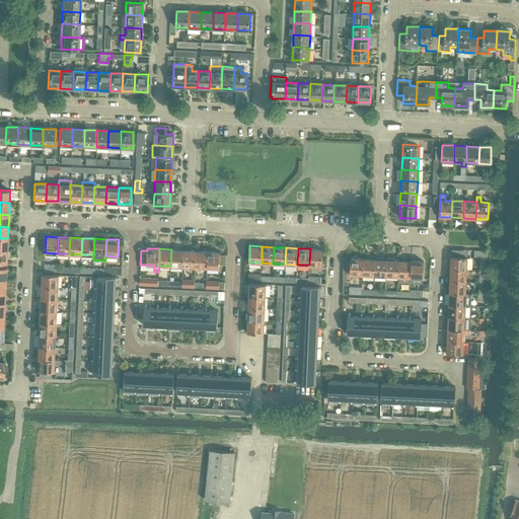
[(310,248),(309,265),(321,266),(322,249),(310,248)]
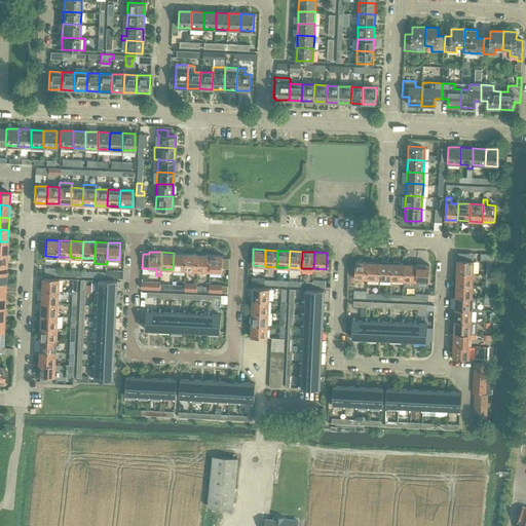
[(173,269),(185,270),(186,253),(174,253),(173,269)]
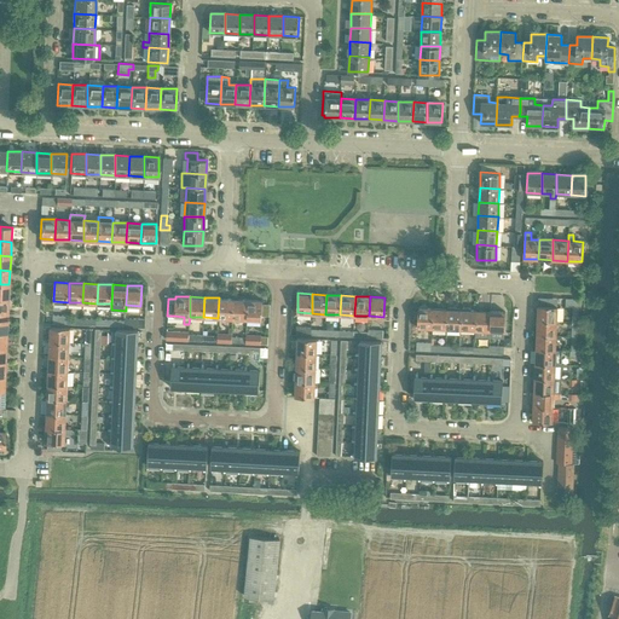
[(218,318),(232,319),(233,299),(219,298),(218,318)]
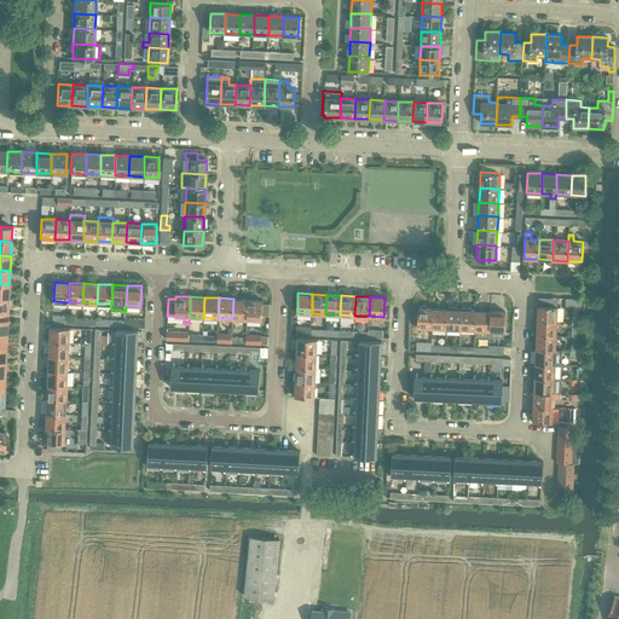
[(232,319),(247,319),(248,300),(233,299),(232,319)]
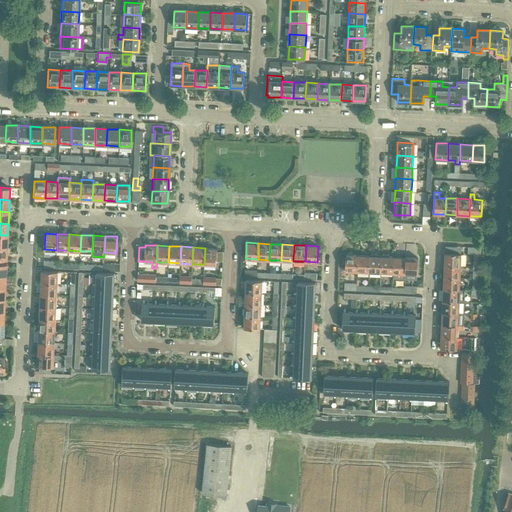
[(446,247),(443,253),(445,253),(444,265),(461,266),(461,254),(455,253),(455,247),(446,247)]
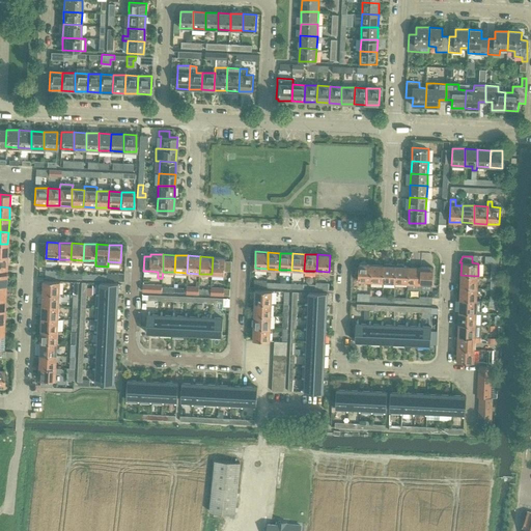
[(485,256),(485,263),(492,263),(491,276),(493,276),(493,277),(496,277),(497,257),(485,256)]
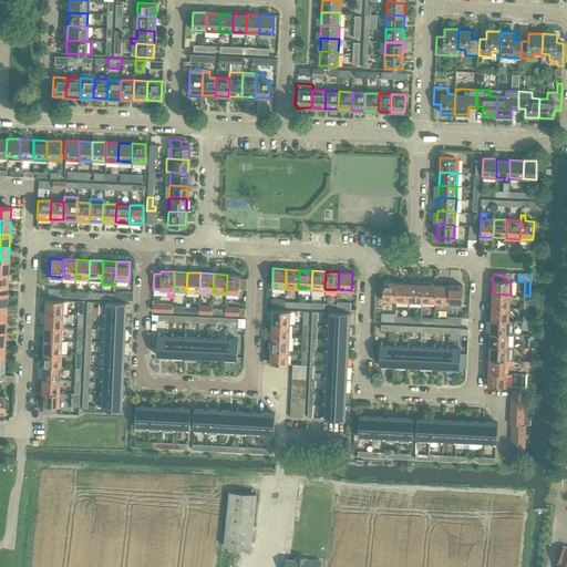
[(227,275),(226,292),(239,294),(240,275),(227,275)]
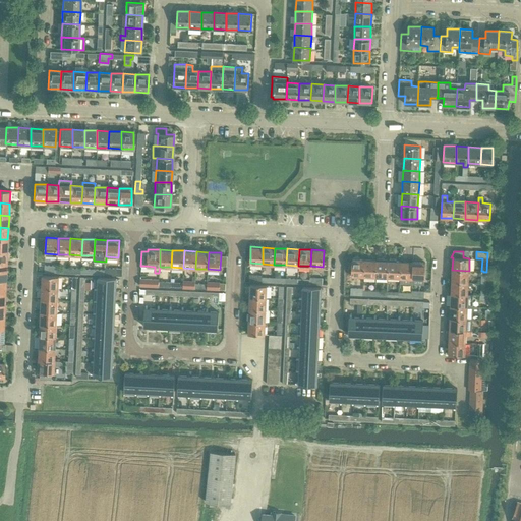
[(351,276),(364,277),(364,259),(352,258),(351,269),(351,276)]
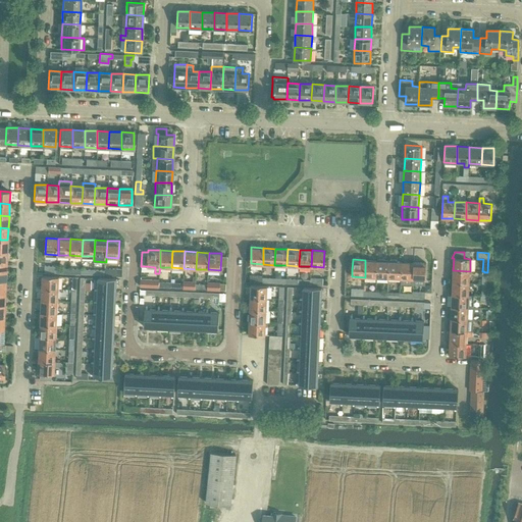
[(377,261),(376,277),(388,278),(389,261),(388,261),(384,261),(385,259),(377,259),(377,261)]
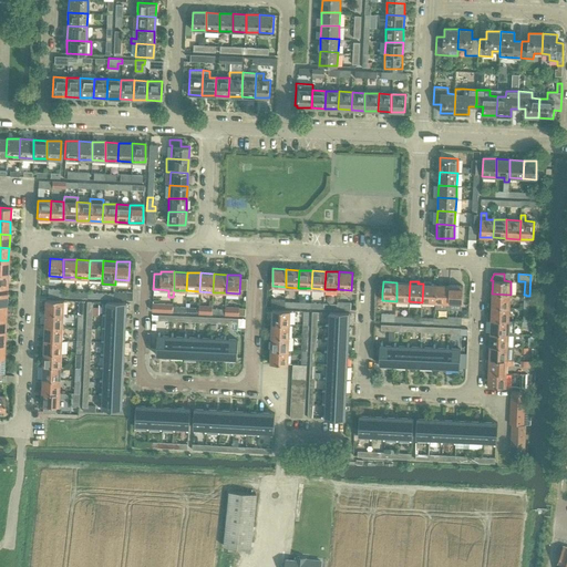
[(423,284),(422,302),(435,302),(436,285),(431,285),(431,282),(423,281),(423,284)]
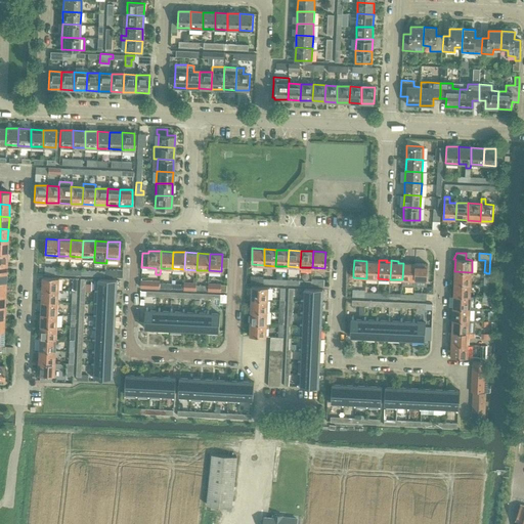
[(366,261),(366,278),(378,278),(379,262),(366,261)]
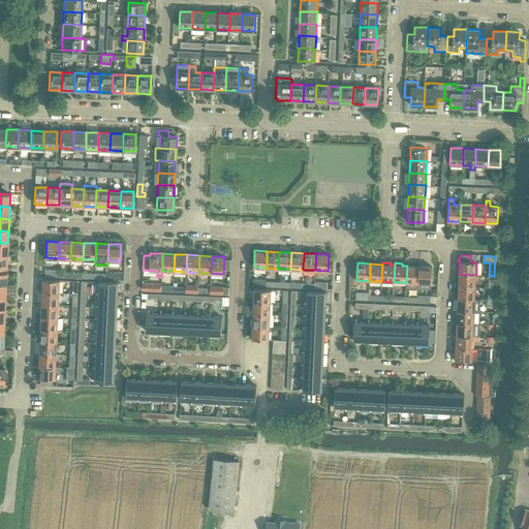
[(406,282),(418,283),(419,266),(407,266),(406,282)]
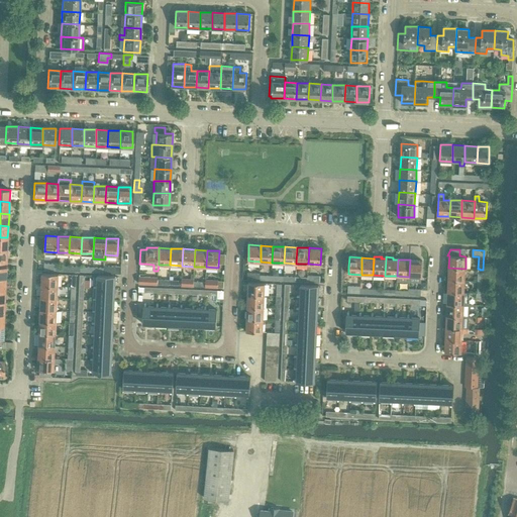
[(410,260),(409,277),(421,277),(422,261),(410,260)]
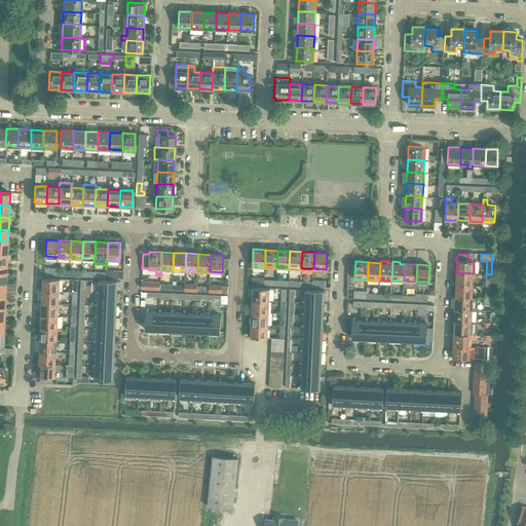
[(456,272),(456,285),(473,286),(474,273),(456,272)]
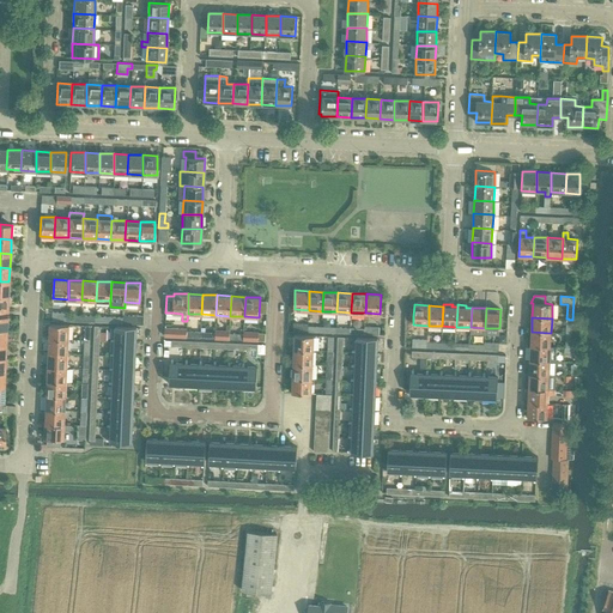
[(50,323),(49,338),(68,339),(70,331),(70,325),(50,323)]
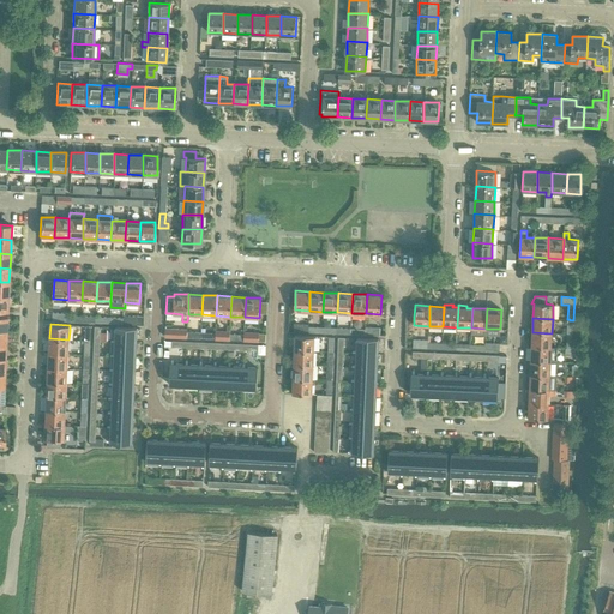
[(116,327),(116,342),(136,343),(136,327),(116,327)]
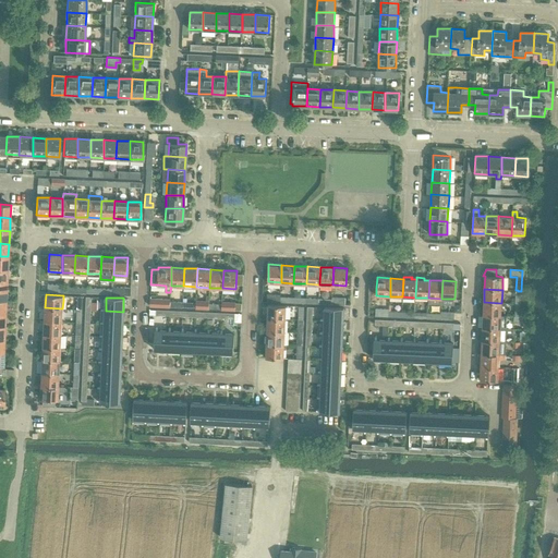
[(484,302),(483,315),(500,316),(501,303),(484,302)]
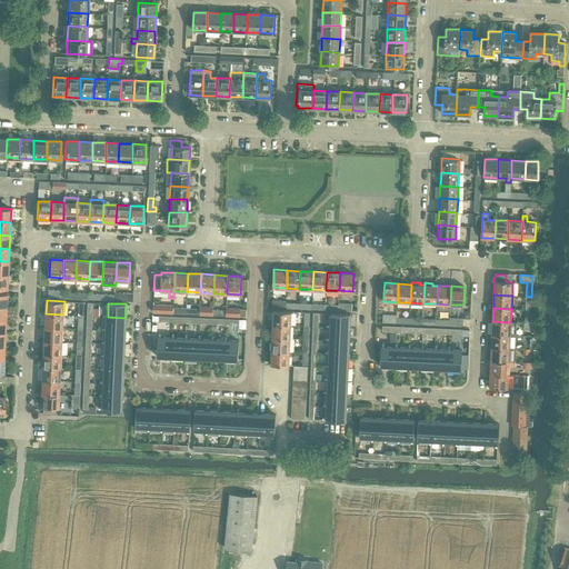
[(273,310),(272,325),(291,325),(291,311),(273,310)]
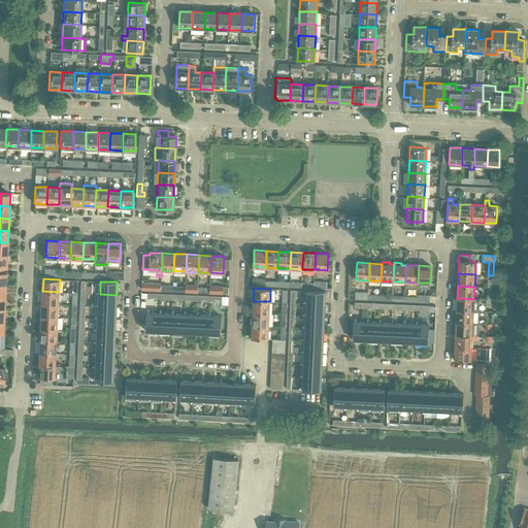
[(42,291),(42,303),(59,304),(59,292),(42,291)]
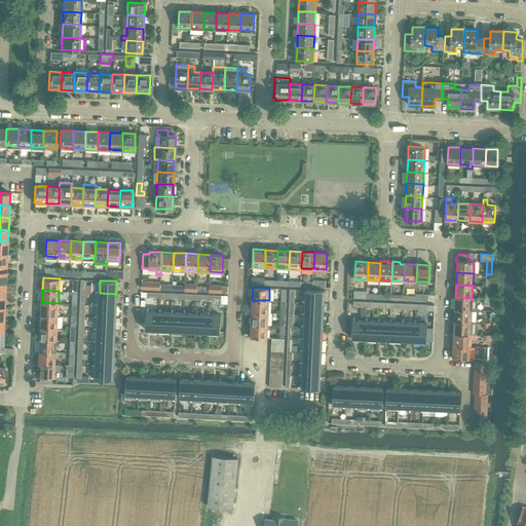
[(307,290),(306,302),(323,303),(324,291),(307,290)]
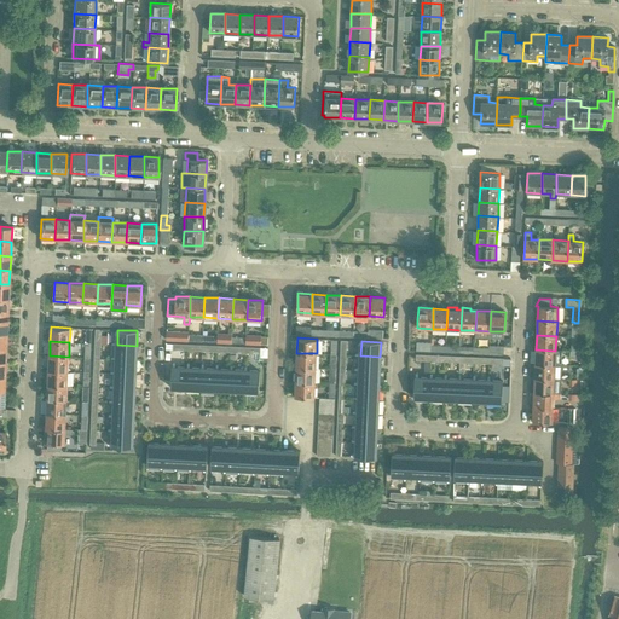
[(117,345),(116,359),(136,360),(137,346),(117,345)]
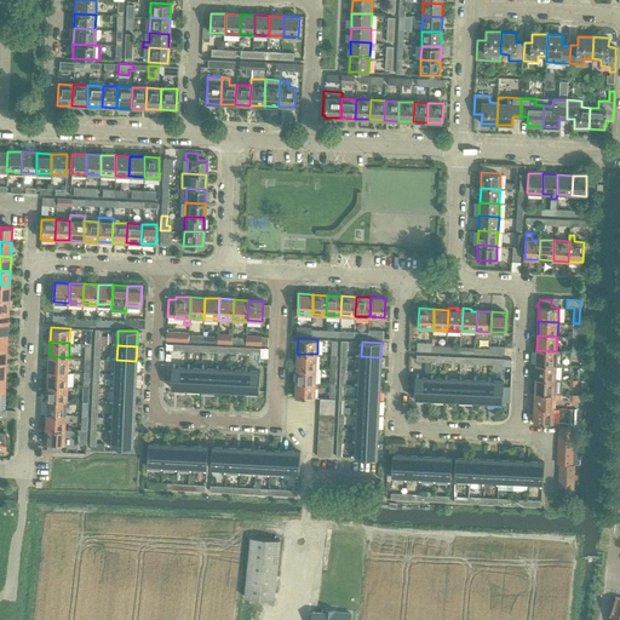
[(537,350),(535,365),(562,366),(563,351),(556,351),(537,350)]
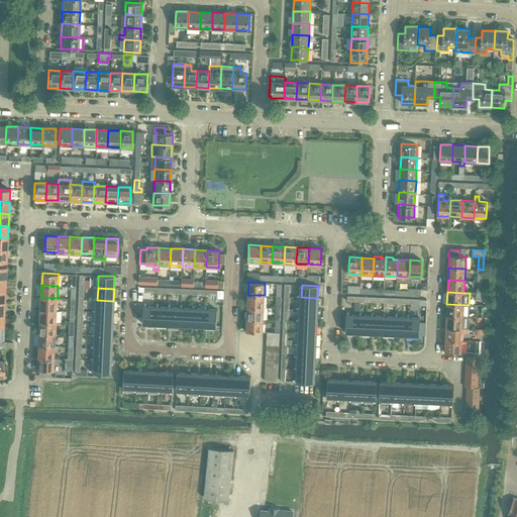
[(247,295),(246,307),(264,307),(265,295),(247,295)]
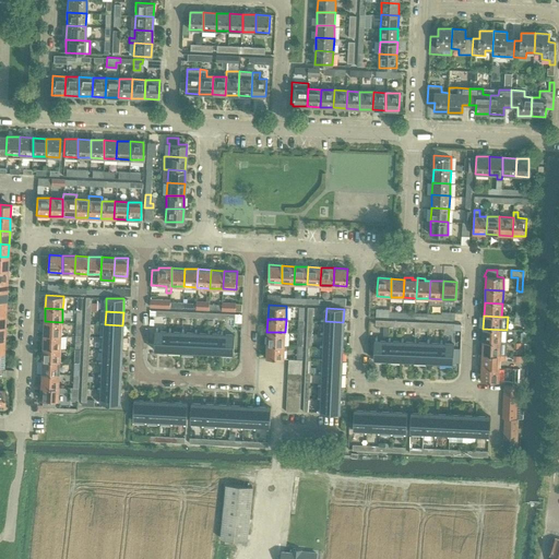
[(45,321),(44,334),(61,335),(62,322),(45,321)]
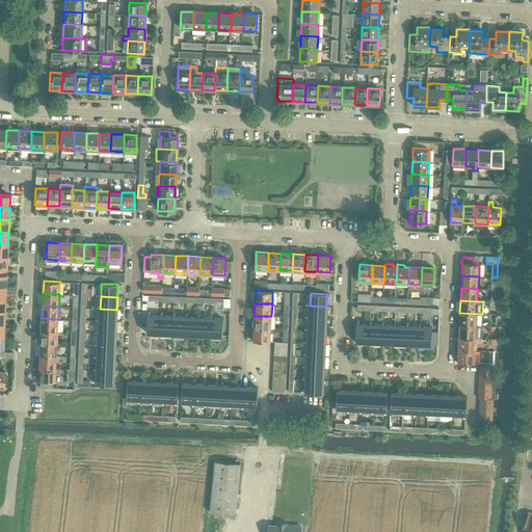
[(310,306),(309,318),(326,319),(326,307),(310,306)]
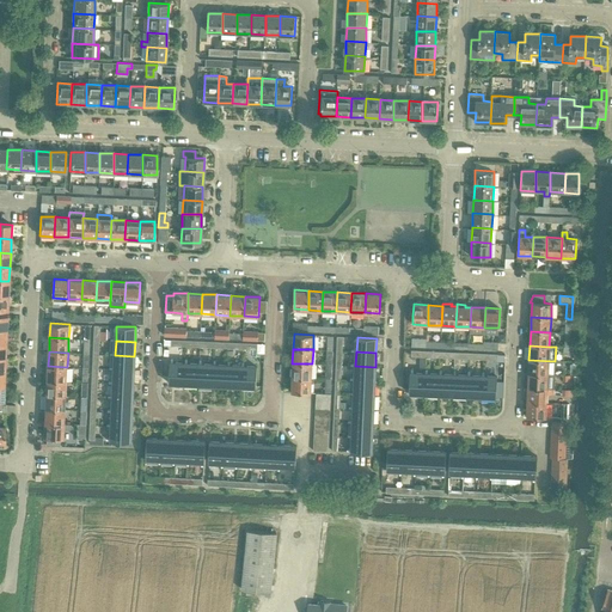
[(115,355),(115,369),(134,371),(134,356),(115,355)]
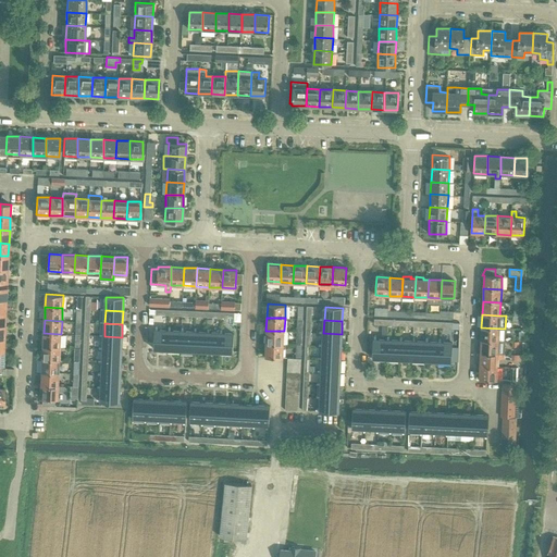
[(481,327),(481,341),(505,342),(505,334),(510,335),(510,329),(505,329),(481,327)]
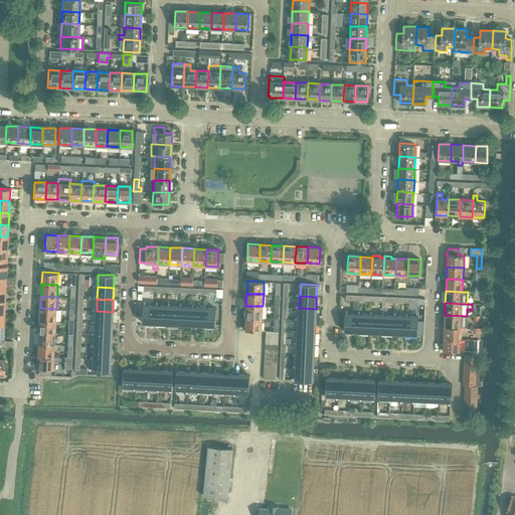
[(143,322),(155,322),(156,306),(143,306),(143,322)]
